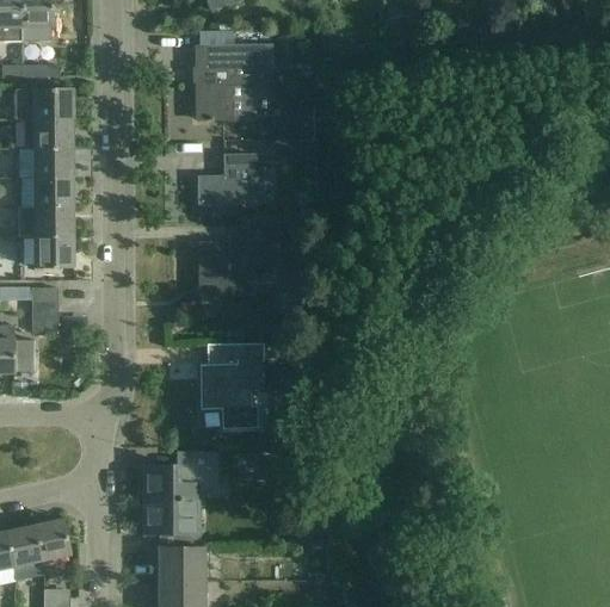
[(0,0),(0,39),(22,39),(20,0),(0,0)]
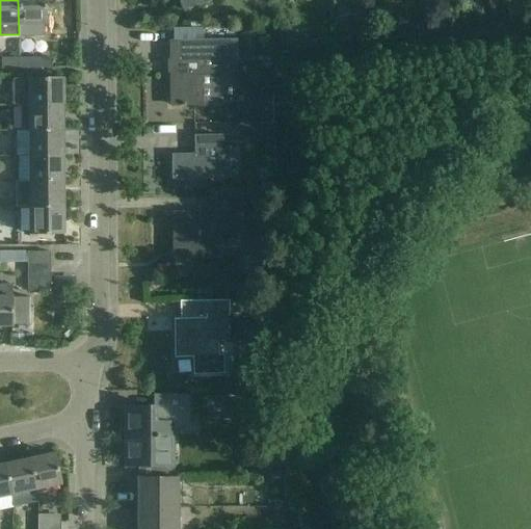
[(18,0),(19,34),(46,34),(45,0),(18,0)]
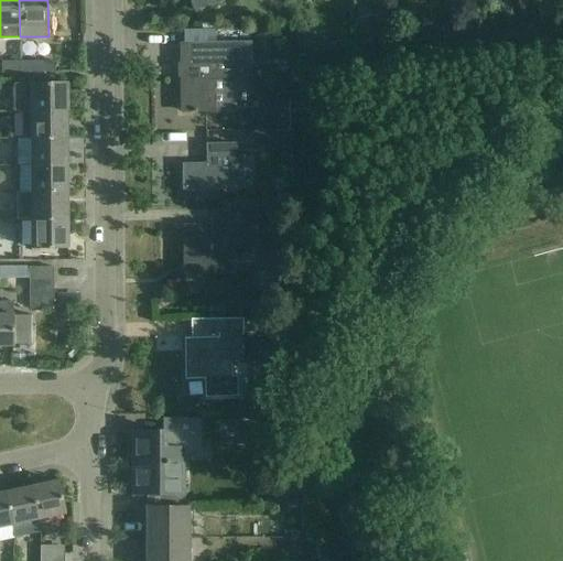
[(190,0),(193,9),(224,0),(190,0)]
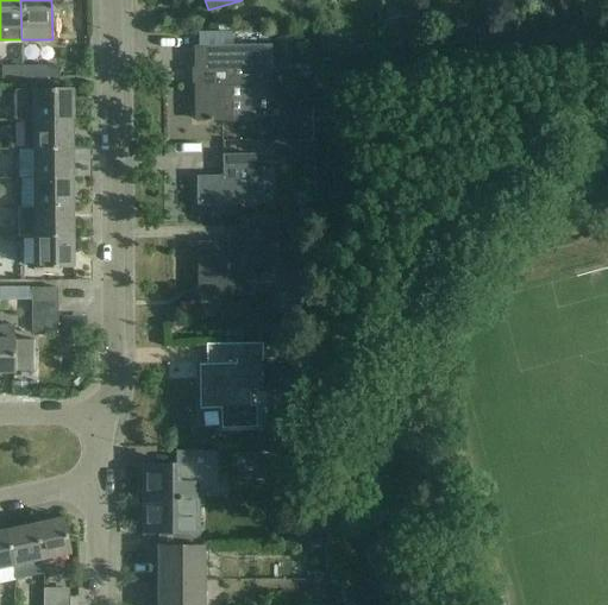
[(208,118),(208,119),(212,119),(212,118),(254,117),(252,83),(269,83),(269,45),(196,46),(196,68),(200,68),(200,80),(196,80),(198,118),(208,118)]
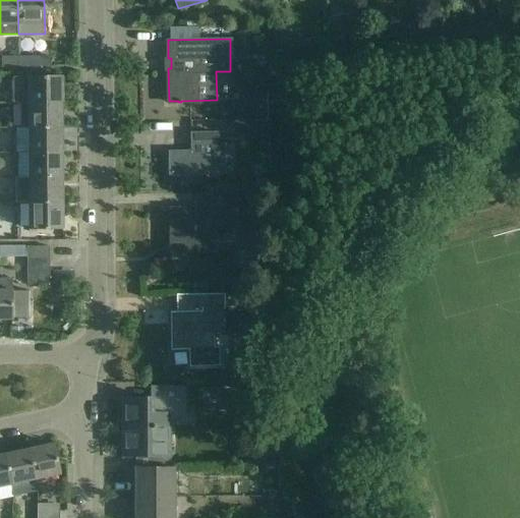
[(18,65),(18,55),(1,55),(2,65),(18,65)]
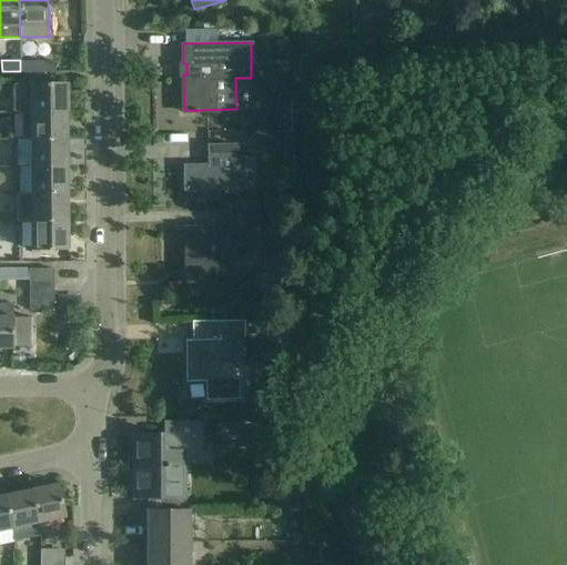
[(39,71),(39,60),(20,60),(20,71),(39,71)]
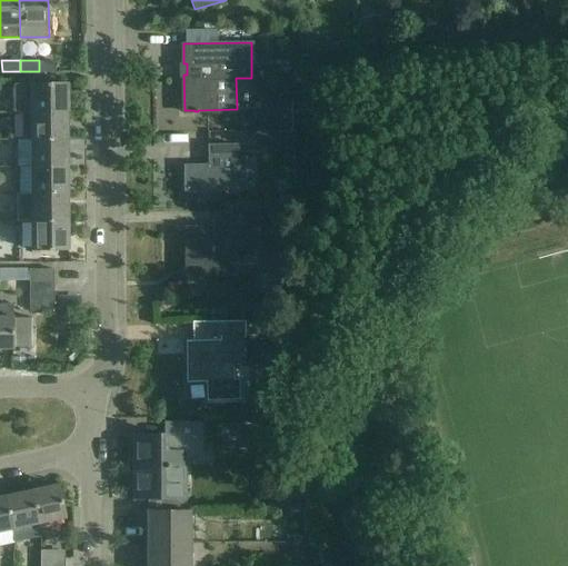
[(68,82),(26,83),(15,83),(15,111),(22,111),(68,111),(68,82)]
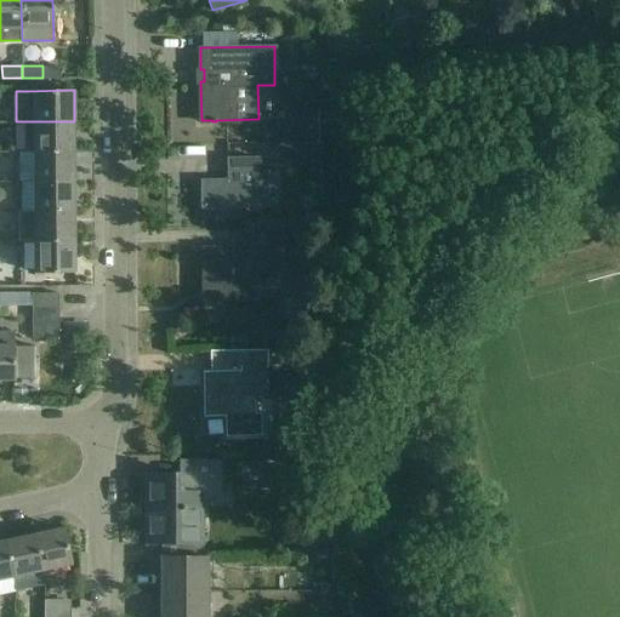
[(3,125),(15,125),(15,110),(0,110),(0,142),(3,143),(3,125)]
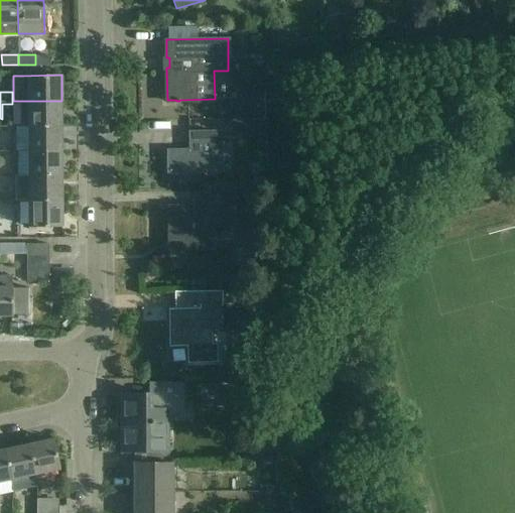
[(61,125),(61,101),(20,101),(21,124),(27,124),(27,125),(61,125)]
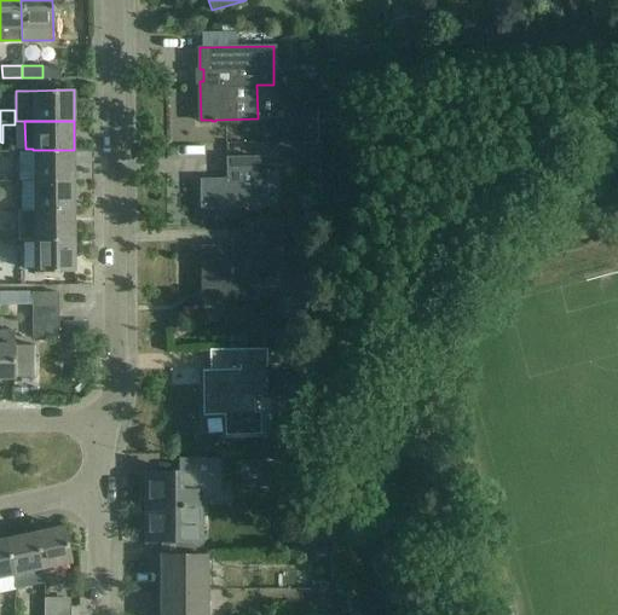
[(203,137),(204,150),(229,148),(227,135),(203,137)]
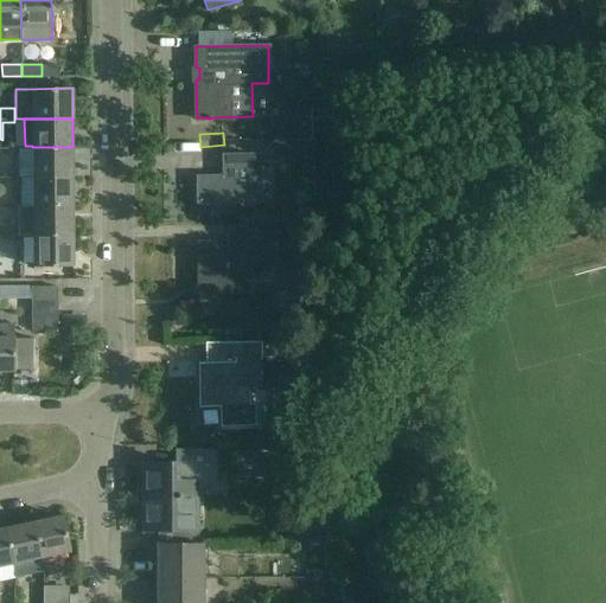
[(72,177),(72,147),(32,147),(32,177),(72,177)]
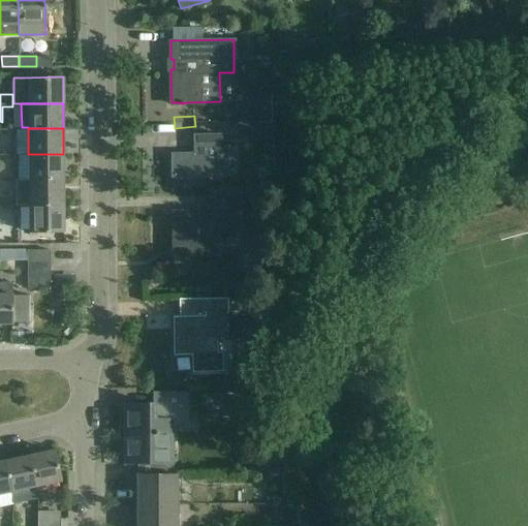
[(220,133),(215,133),(194,133),(194,152),(172,152),(172,177),(226,176),(226,164),(237,163),(237,145),(220,145),(220,133)]
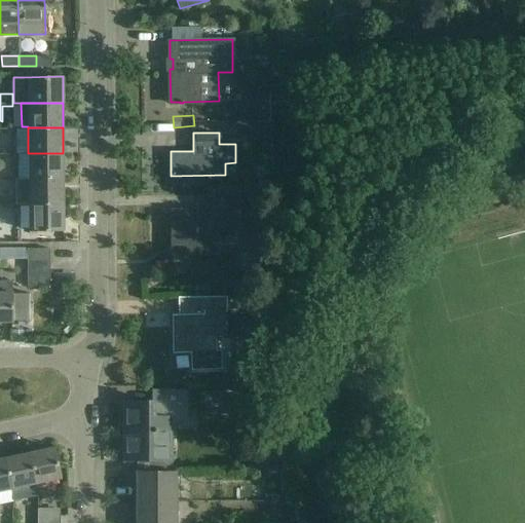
[(64,178),(63,153),(28,153),(29,179),(64,178)]
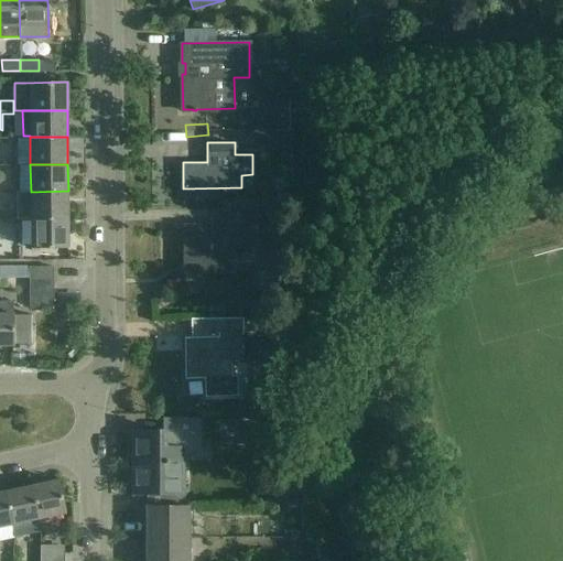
[(68,218),(68,191),(31,192),(31,218),(68,218)]
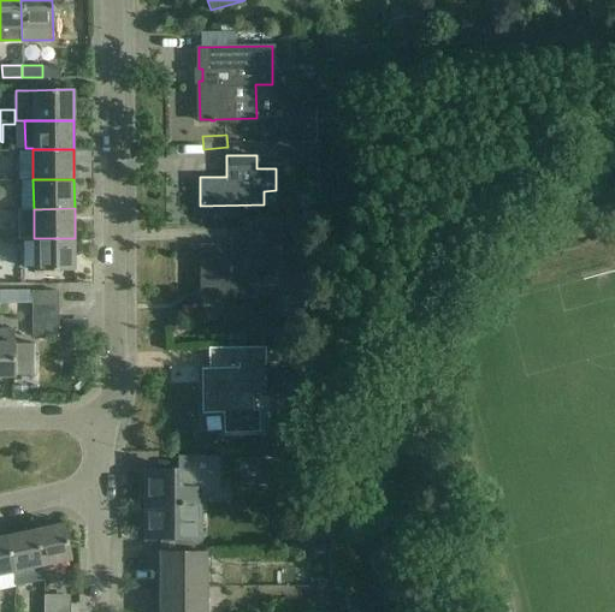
[(212,280),(213,296),(255,296),(255,265),(276,265),(275,223),(243,224),(243,244),(220,244),(220,248),(217,248),(217,249),(201,249),(201,280),(212,280)]
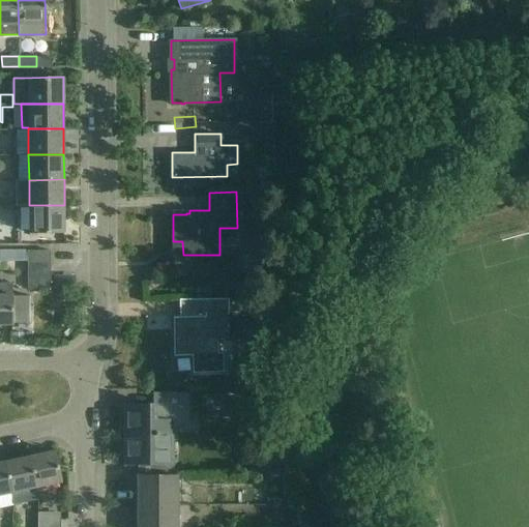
[(64,231),(64,205),(29,205),(29,231),(64,231)]
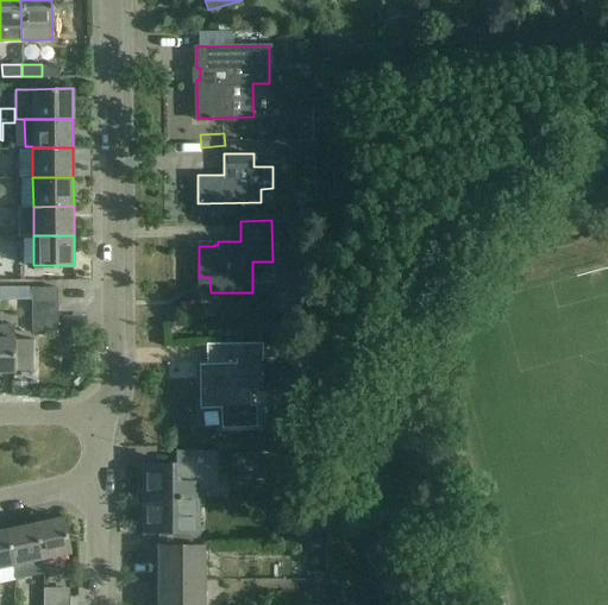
[(58,300),(58,285),(32,285),(32,300),(58,300)]
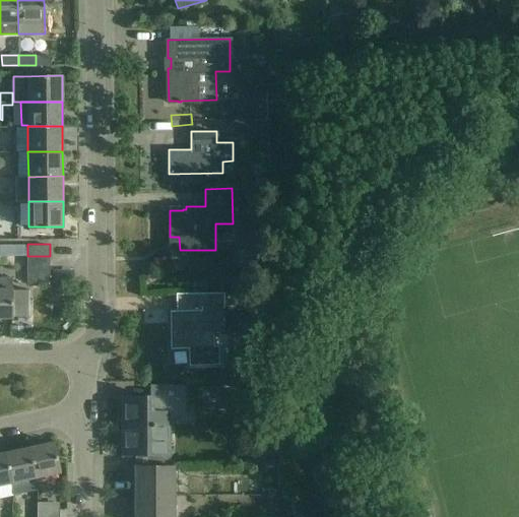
[(50,256),(27,256),(27,269),(50,269),(50,256)]
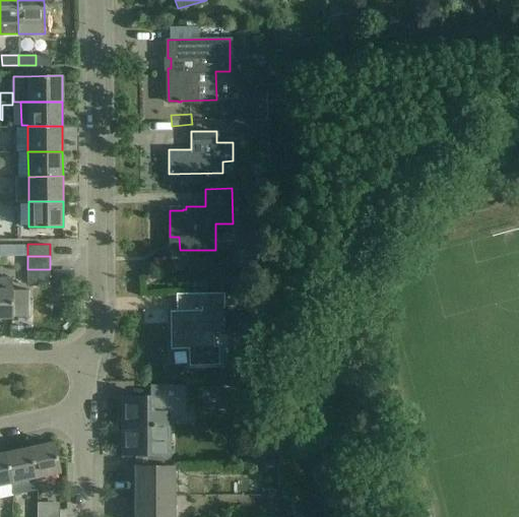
[(50,269),(27,269),(27,281),(50,281),(50,269)]
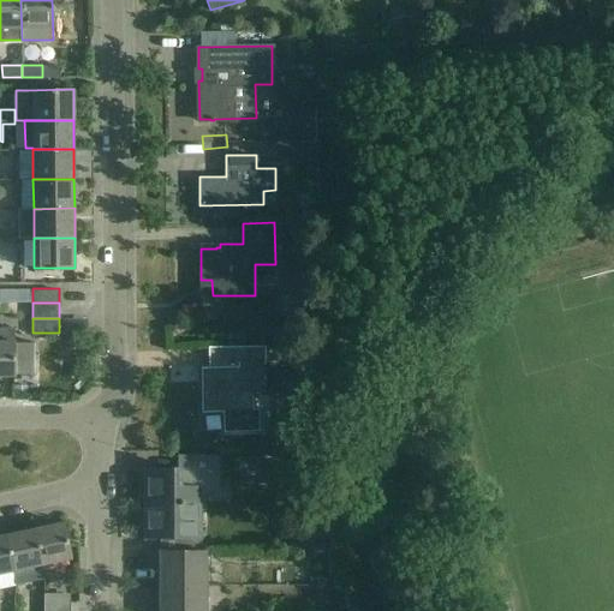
[(13,327),(0,327),(0,375),(15,376),(15,373),(34,373),(35,373),(35,341),(34,341),(13,341),(13,327)]
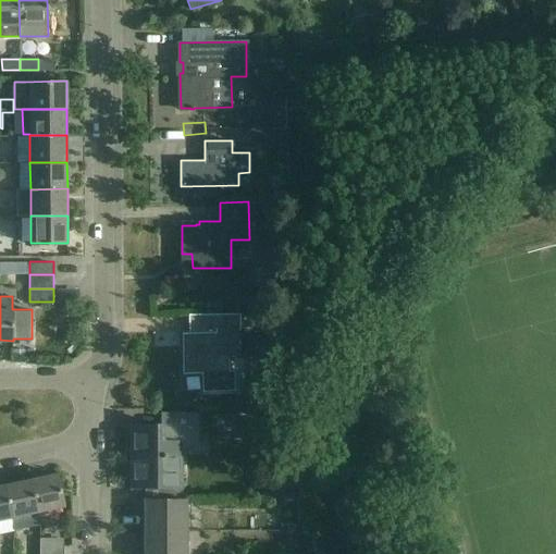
[(239,328),(239,314),(215,314),(215,332),(183,333),(183,334),(184,334),(184,371),(183,371),(183,372),(202,372),(202,390),(234,390),(234,371),(227,371),(227,355),(238,355),(238,328),(239,328)]
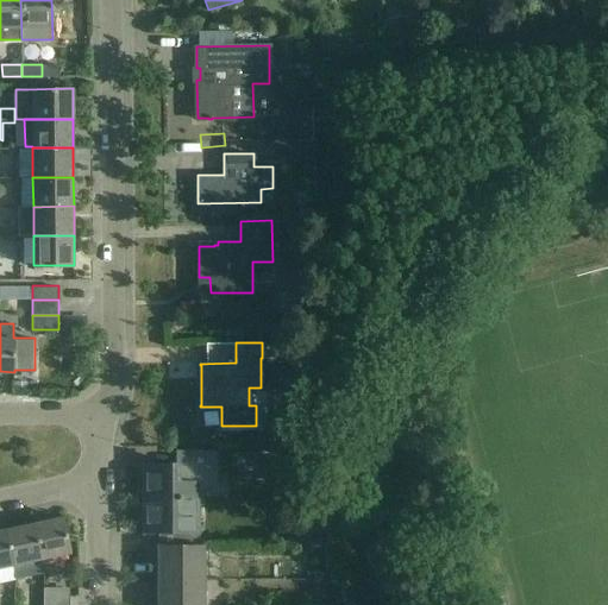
[(158,531),(158,544),(199,544),(199,529),(196,529),(195,483),(217,483),(217,449),(176,449),(176,464),(143,464),(144,531),(158,531)]
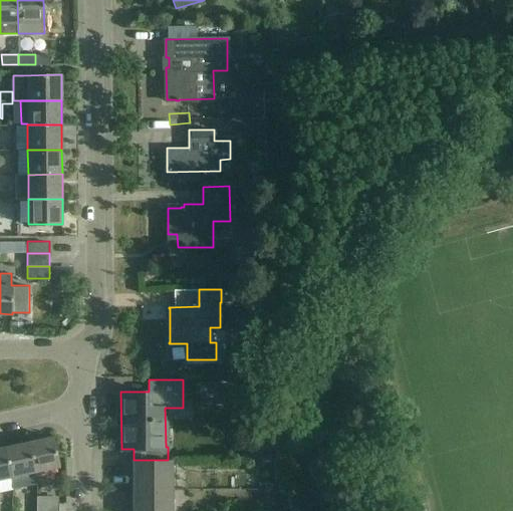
[(52,436),(28,441),(35,472),(59,466),(52,436)]
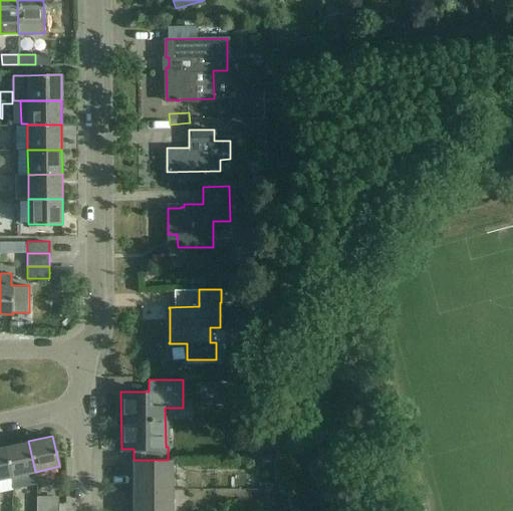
[(35,472),(28,441),(5,446),(11,477),(14,487),(37,482),(35,472)]
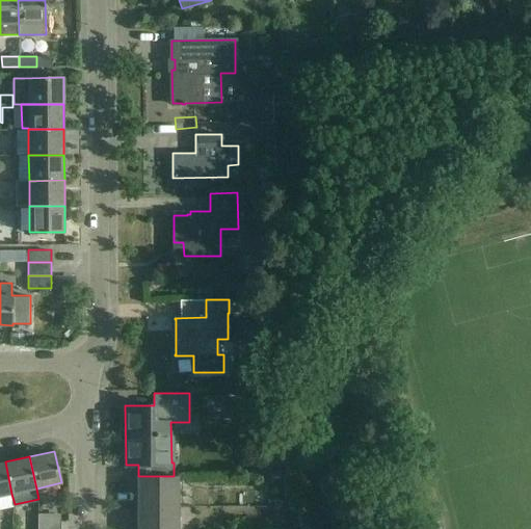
[(0,495),(11,494),(5,461),(0,463),(0,495)]
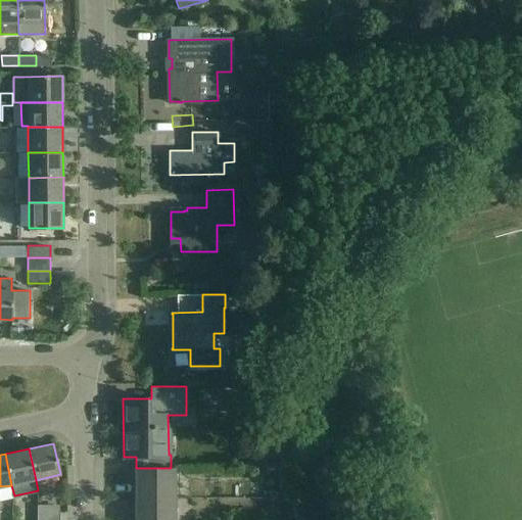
[(138,469),(138,482),(138,519),(175,519),(175,468),(136,468),(136,469),(138,469)]
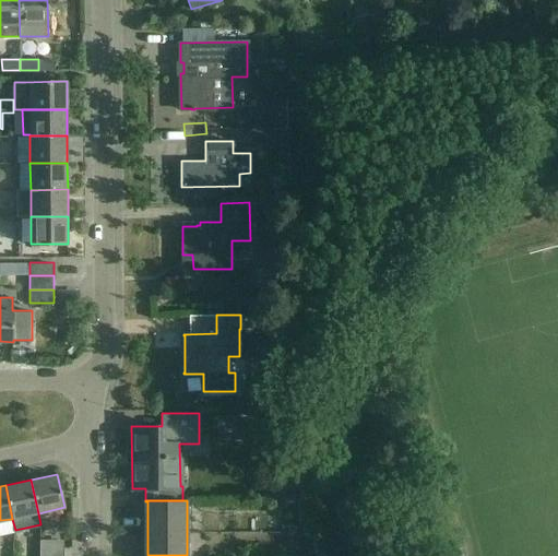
[(49,539),(49,549),(63,549),(64,539),(49,539)]
